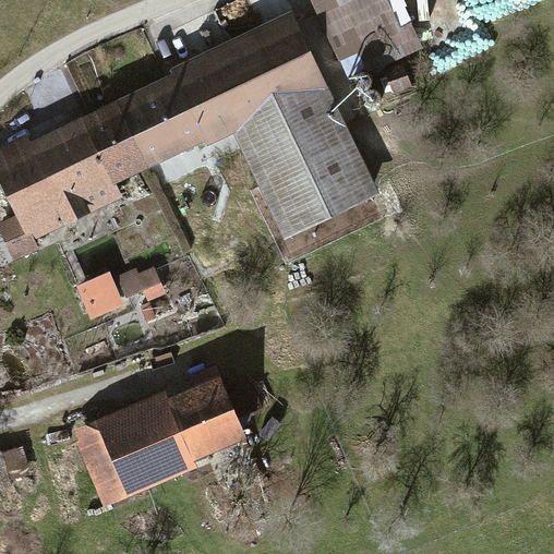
[(311,0),(334,55),(356,45),(366,72),(422,49),(401,0),(311,0)]
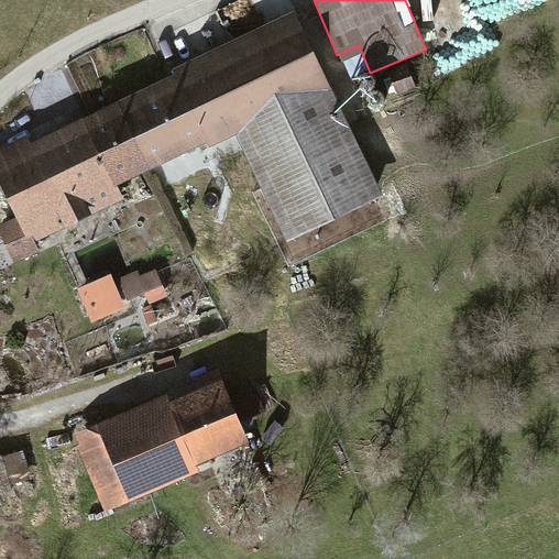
[(177,75),(120,101),(151,167),(238,127),(289,236),(377,195),(293,13),(174,68),(177,75)]
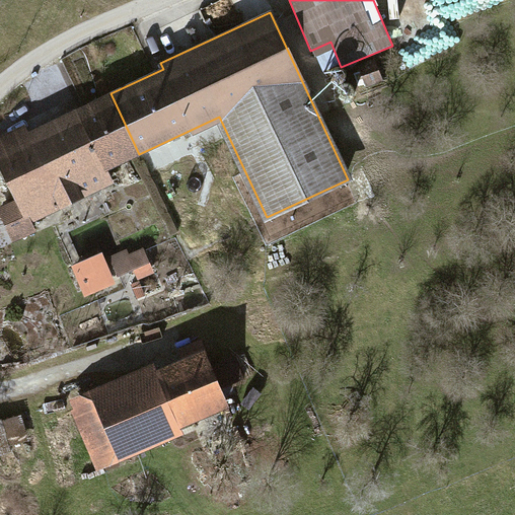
[(375,59),(358,65),(365,85),(383,79),(375,59)]
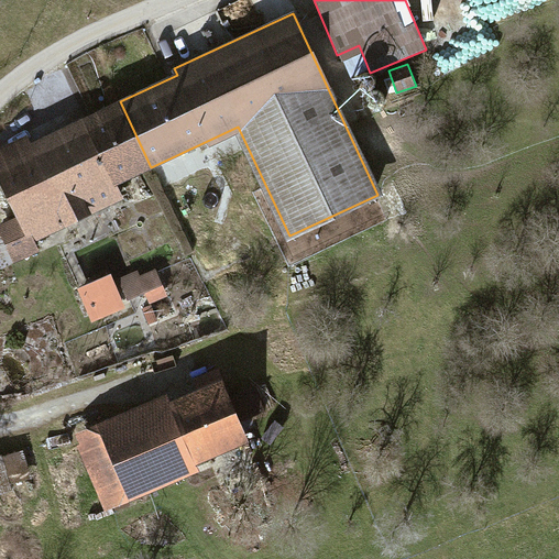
[(116,183),(151,167),(120,101),(32,143),(28,134),(0,148),(0,182),(17,217),(0,223),(0,238),(10,260),(14,269),(44,255),(39,243),(125,203),(116,183)]
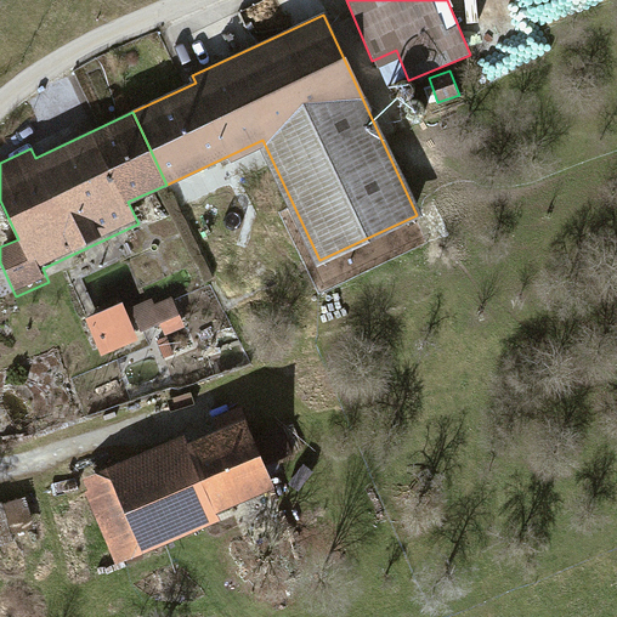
[(122,284),(81,301),(100,344),(139,328),(122,284)]
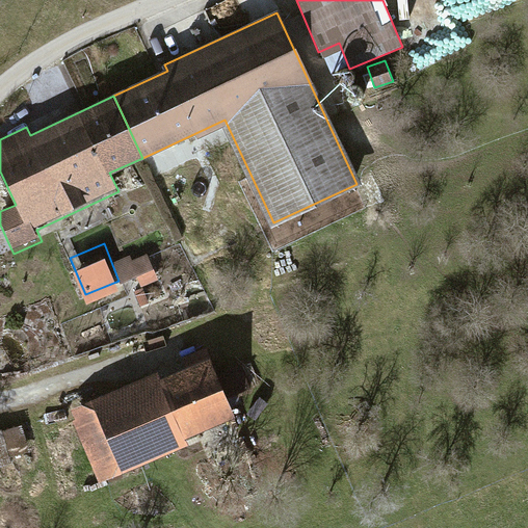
[(114,268),(122,285),(152,271),(146,255),(114,268)]
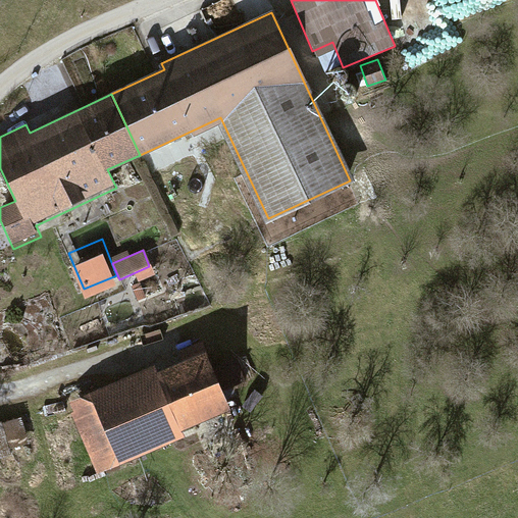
[(154,365),(66,402),(97,474),(185,436),(182,429),(230,409),(224,394),(248,383),(237,358),(213,367),(202,341),(178,351),(184,362),(157,372),(154,365)]
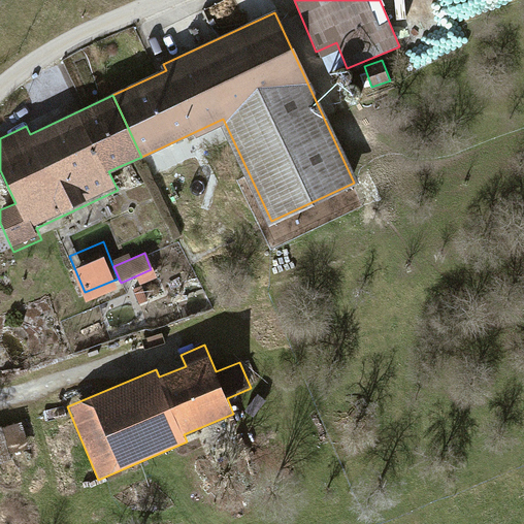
[(22,423),(0,427),(0,441),(25,437),(22,423)]
